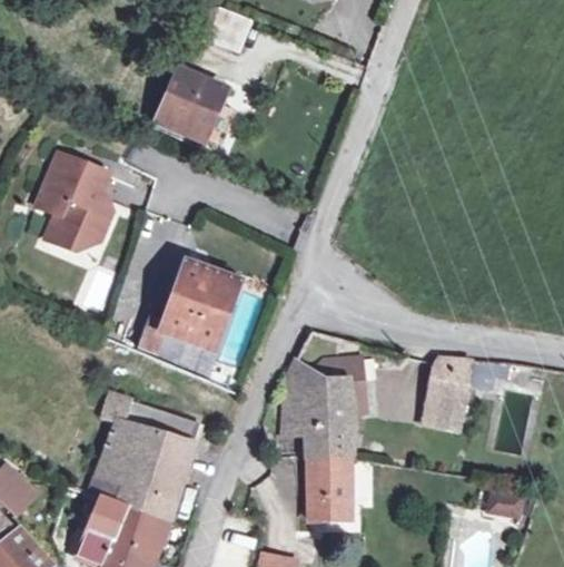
[(217,6),(203,39),(236,52),(250,19),(217,6)]
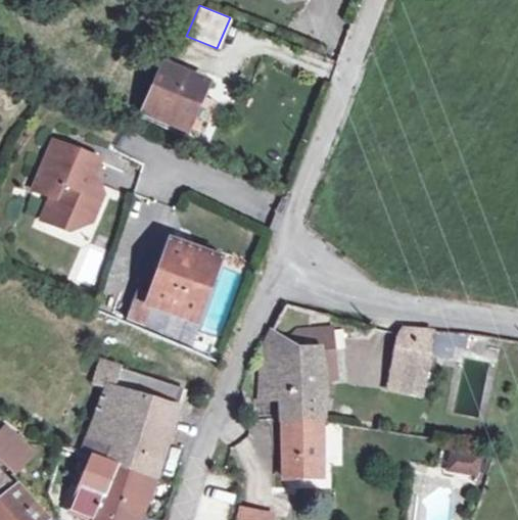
[(161,64),(142,112),(183,129),(201,82),(161,64)]
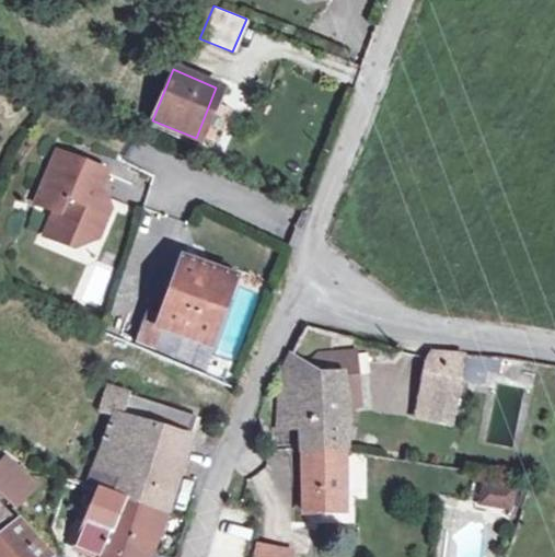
[(196,138),(152,120),(149,129),(200,150),(224,91),(216,88),(196,138)]
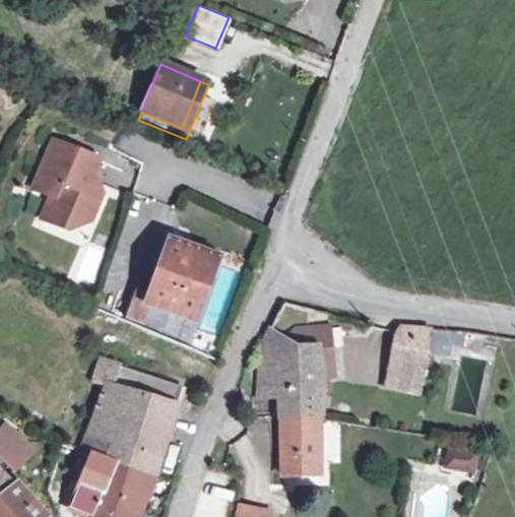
[(95,157),(50,138),(30,187),(48,194),(39,216),(66,228),(72,212),(87,219),(99,191),(84,184),(95,157)]
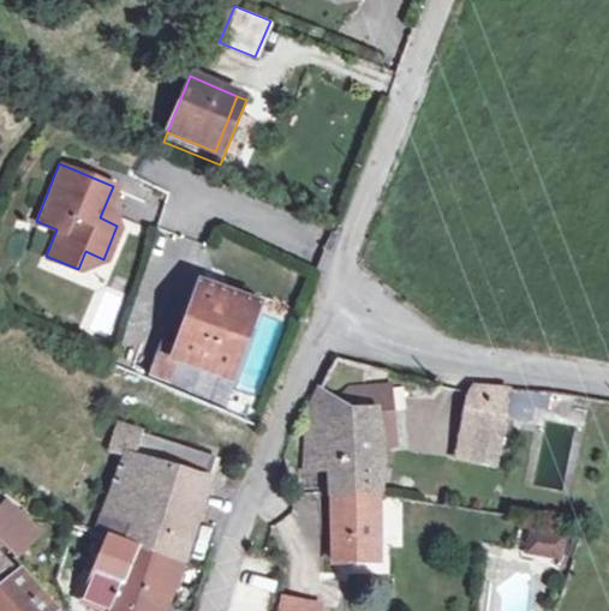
[(178,346),(160,340),(148,375),(167,382),(175,357),(228,376),(252,306),(199,287),(178,346)]
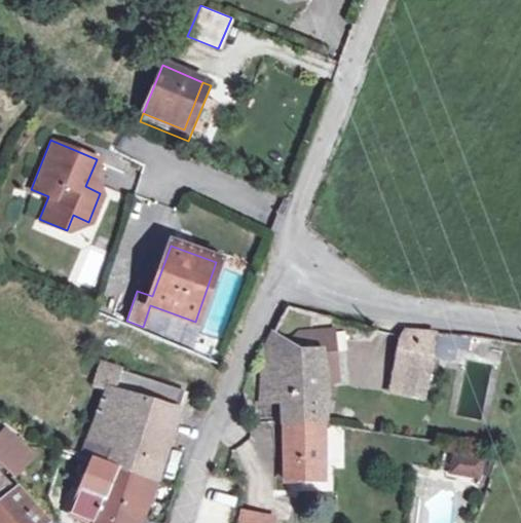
[(429,352),(434,331),(403,328),(400,333),(387,386),(420,393),(429,352)]
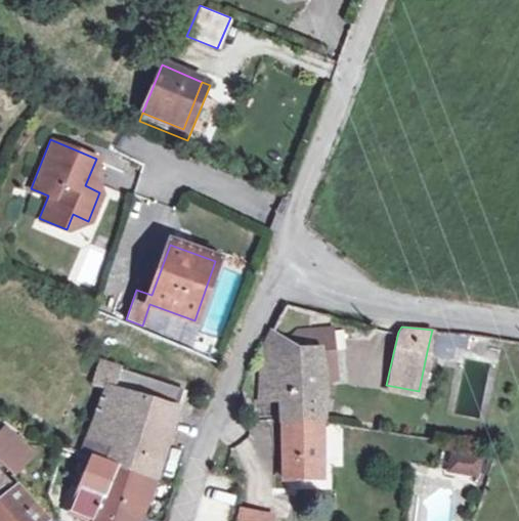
[(274,353),(260,346),(258,388),(258,392),(260,395),(261,396),(263,397),(266,397),(279,397),(280,419),(320,419),(319,386),(318,379),(334,378),(329,328),(294,330),(279,343),(280,353),(274,353)]
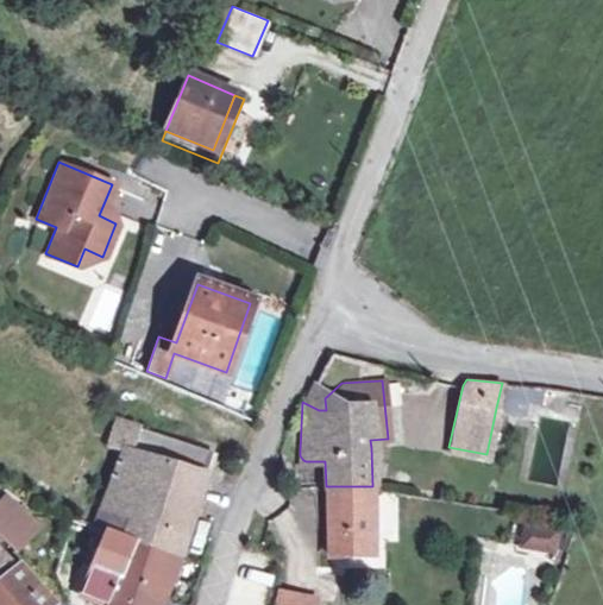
[(526,386),(502,383),(496,408),(520,411),(526,386)]
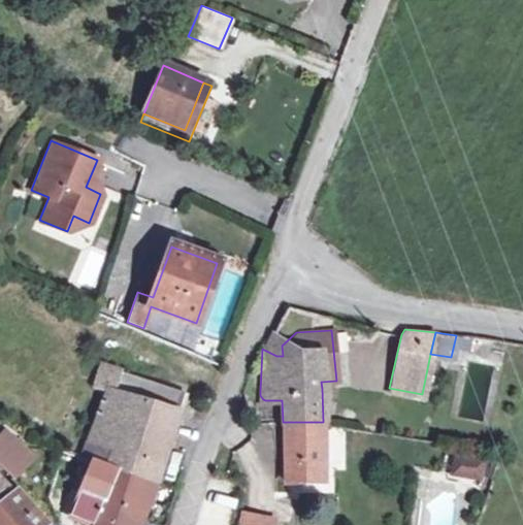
[(113,428),(167,446),(176,417),(184,392),(120,369),(97,362),(90,387),(104,393),(98,413),(118,419),(113,428)]
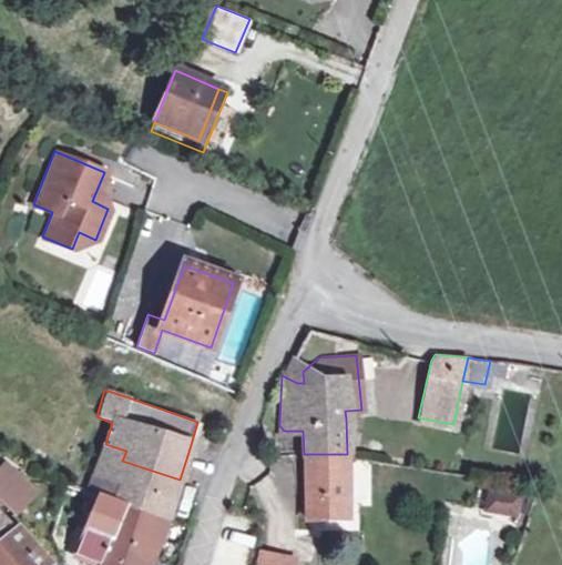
[(126,451),(105,444),(94,473),(115,481),(110,497),(123,503),(166,520),(180,480),(122,461),(126,451)]
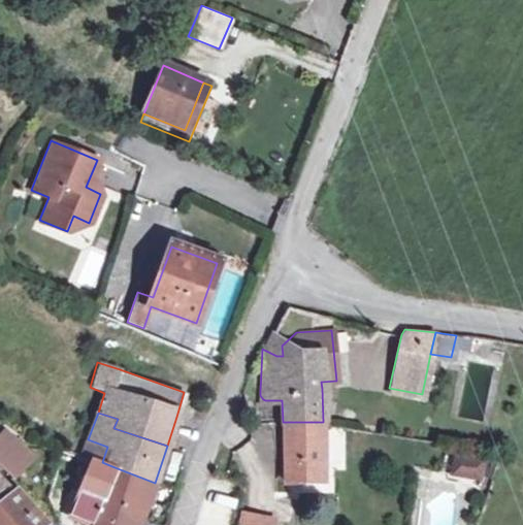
[(323,422),(283,422),(286,482),(323,481),(323,422)]
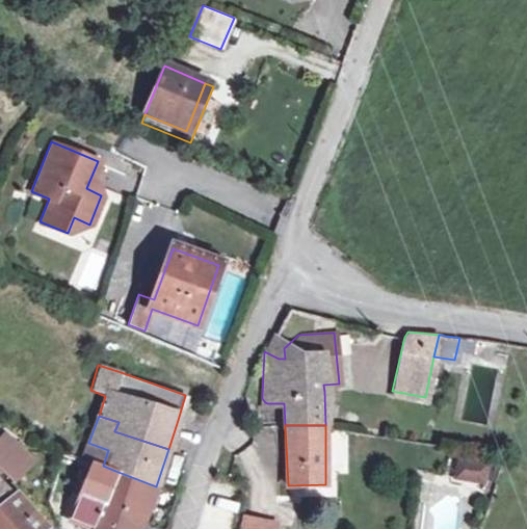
[(327,428),(327,469),(342,469),(342,428),(327,428)]
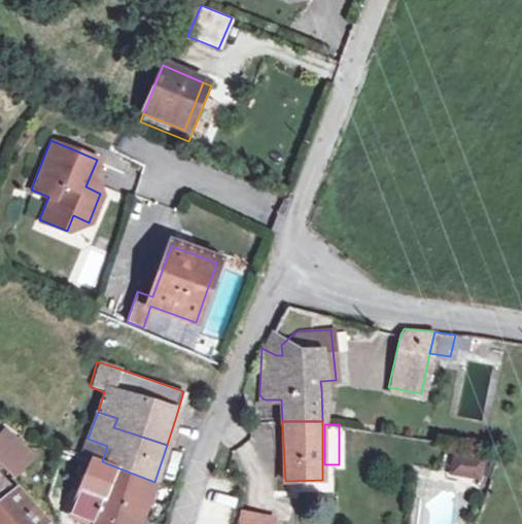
[(0,466),(10,477),(31,457),(2,427),(0,429),(0,466)]
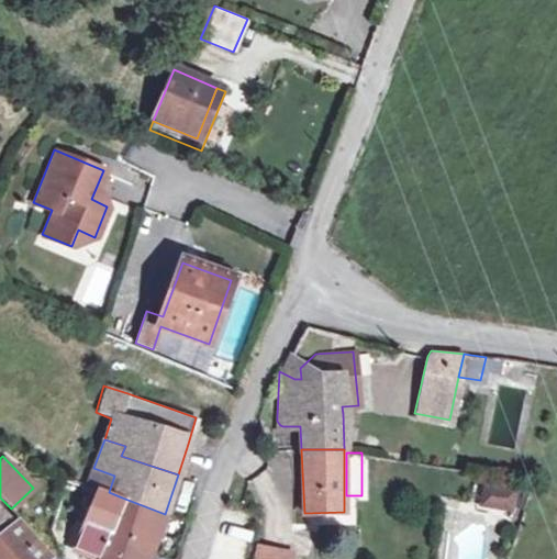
[(88,484),(98,488),(109,492),(114,476),(93,468),(88,484)]
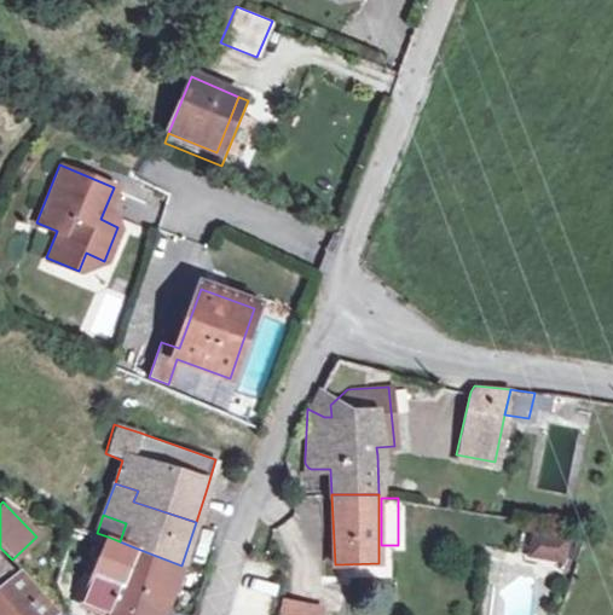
[(530,529),(527,545),(564,551),(566,535),(530,529)]
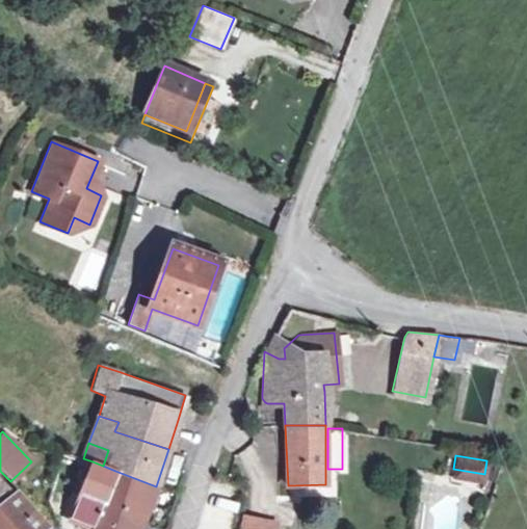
[(103,466),(93,461),(70,516),(93,525),(115,471),(103,466)]
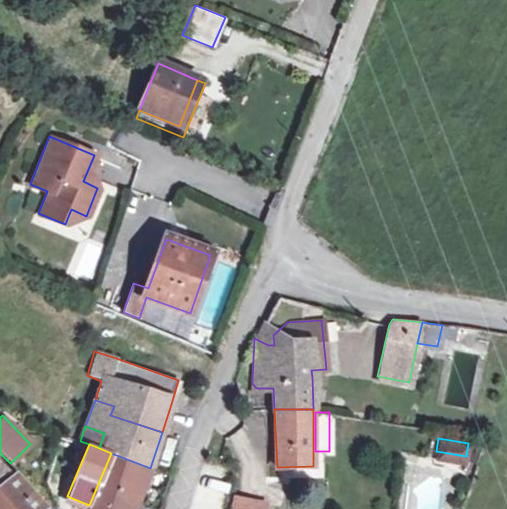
[(466,456),(436,451),(435,458),(465,463),(466,456)]
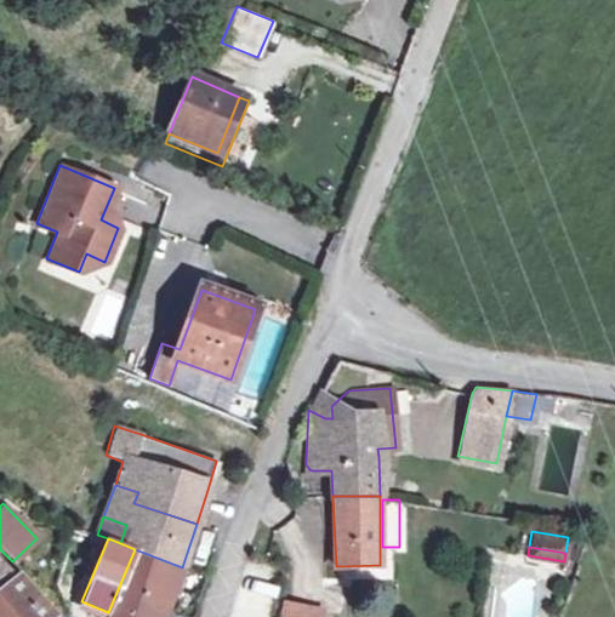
[(163,616),(182,567),(135,549),(108,612),(106,616),(163,616)]
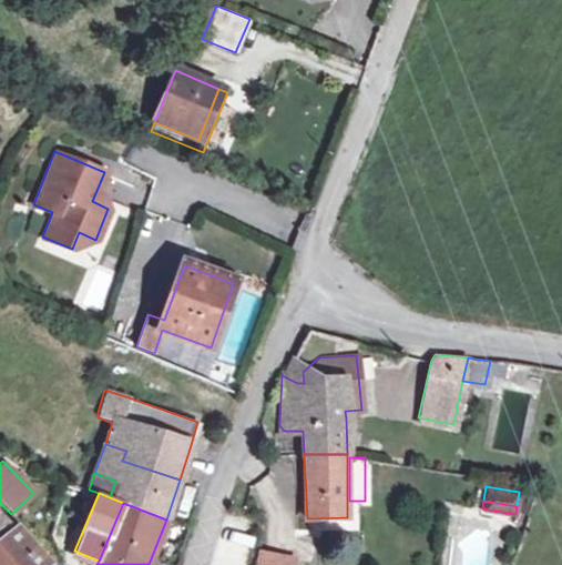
[(0,536),(10,528),(3,523),(0,520),(0,536)]
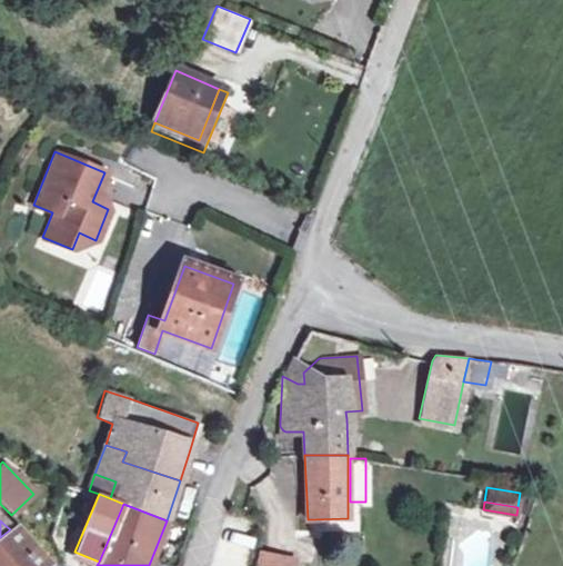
[(42,565),(43,565),(10,529),(0,537),(0,565),(42,565)]
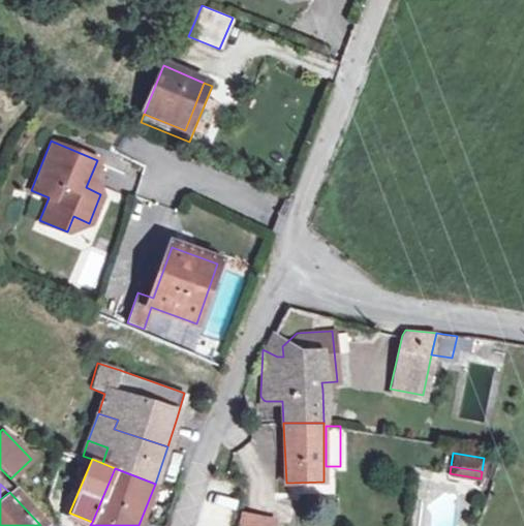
[(241,514),(238,525),(271,525),(273,520),(241,514)]
